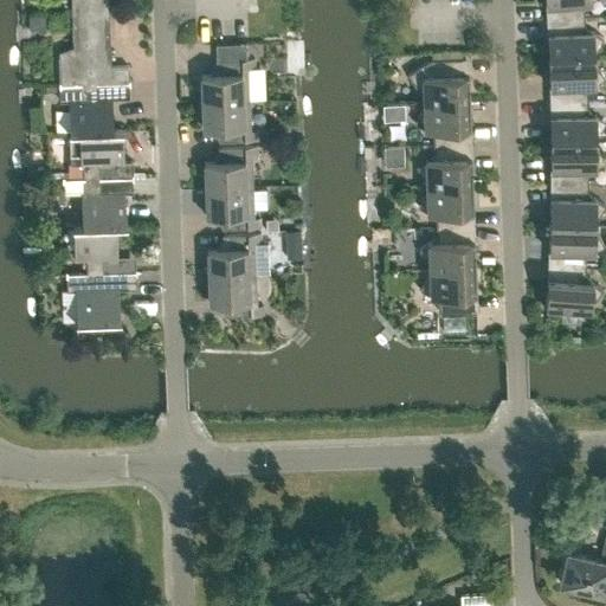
[(71,0),(71,8),(70,8),(71,11),(109,10),(109,4),(108,4),(107,0),(71,0)]
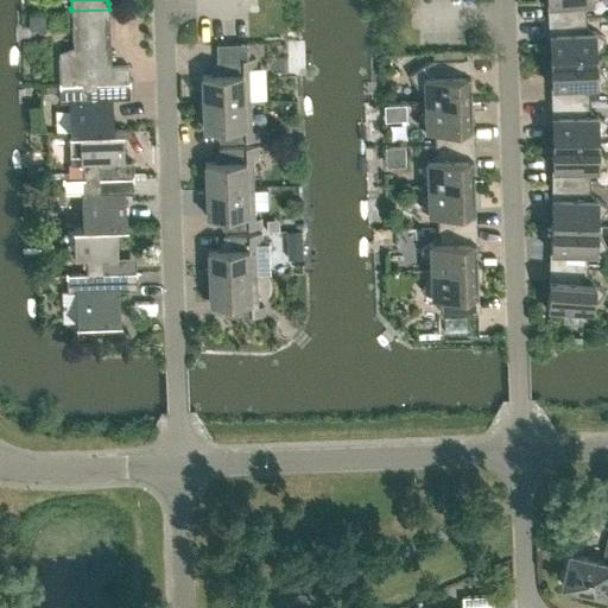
[(410,0),(410,20),(422,20),(422,7),(464,8),(464,0),(410,0)]
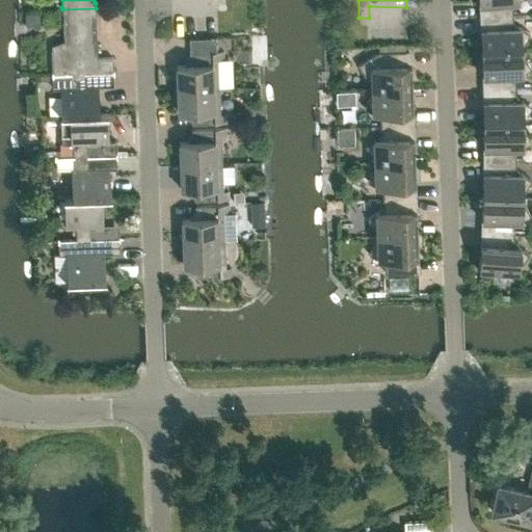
[(484,3),(485,16),(512,15),(511,5),(517,1),(519,1),(519,0),(478,0),(479,3),(484,3)]
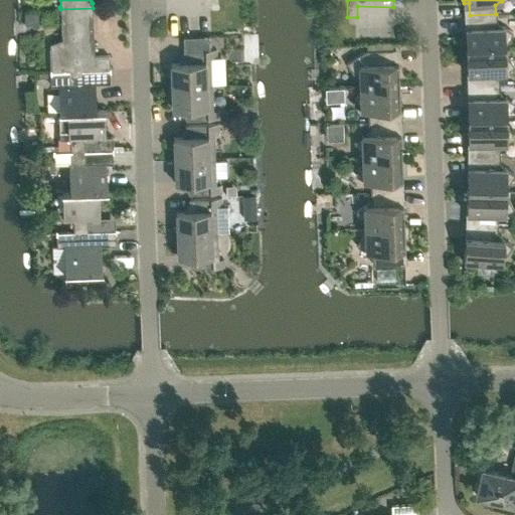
[(110,69),(110,66),(109,55),(94,55),(92,13),(93,13),(93,8),(60,9),(60,12),(61,12),(62,44),(49,45),(50,68),(49,68),(49,71),(110,69)]
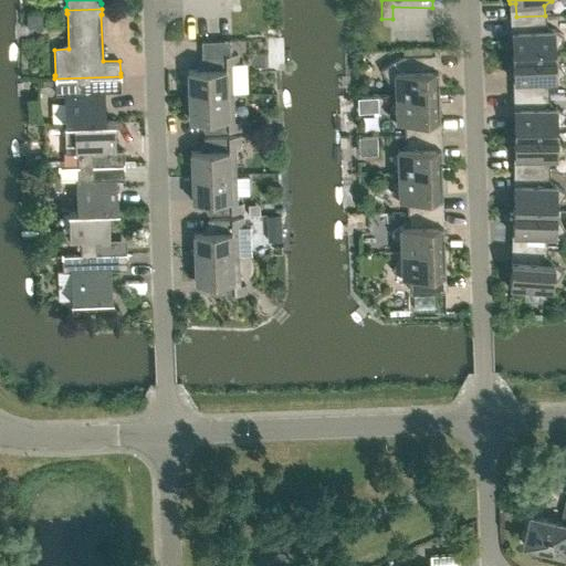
[(511,30),(512,55),(555,54),(554,51),(563,34),(554,30),(554,29),(553,29),(545,25),(545,16),(516,17),(516,30),(511,30)]
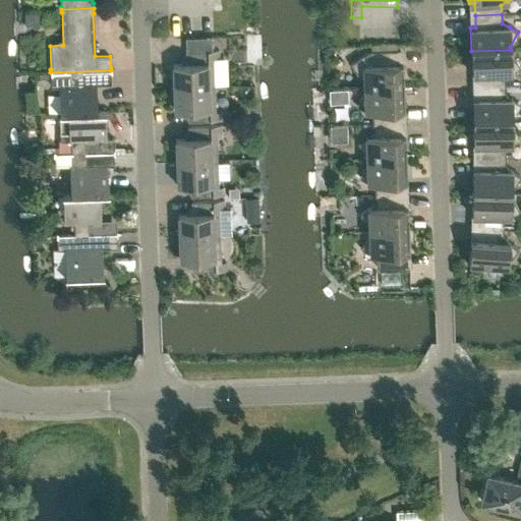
[(350,63),(363,84),(364,88),(403,87),(403,63),(397,63),(397,49),(369,50),(350,63)]
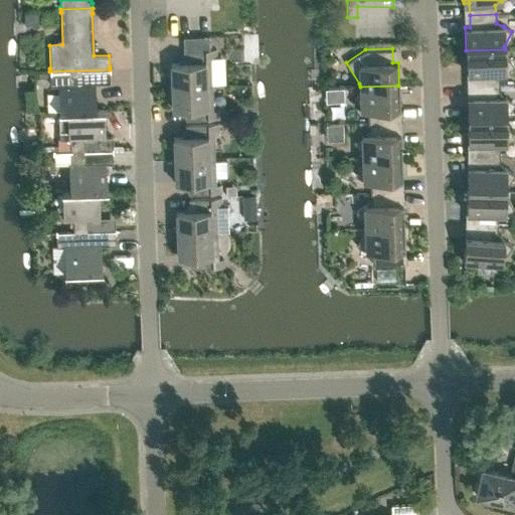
[(170,63),(171,86),(210,84),(210,57),(216,57),(215,49),(184,50),(185,62),(170,63)]
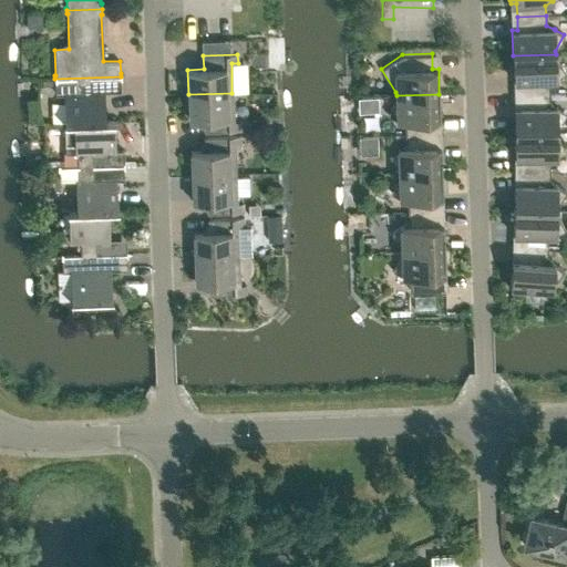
[(519,80),(519,93),(549,93),(549,83),(555,79),(556,79),(556,78),(566,72),(556,57),(556,54),(513,55),(514,81),(519,80)]
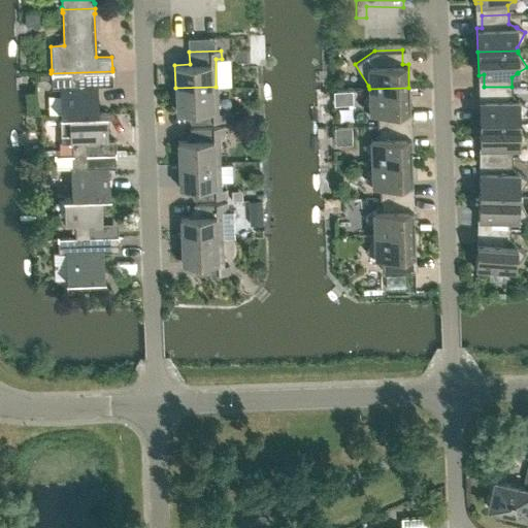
[(111,73),(112,73),(112,71),(51,73),(52,88),(60,87),(61,113),(60,113),(60,114),(69,114),(69,113),(98,112),(97,85),(112,85),(111,73)]
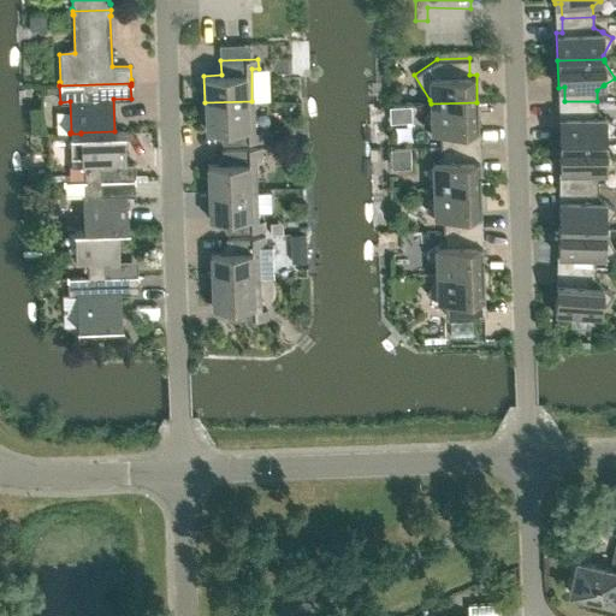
[(253,132),(252,101),(205,102),(206,130),(223,129),(224,143),(261,142),(260,132),(253,132)]
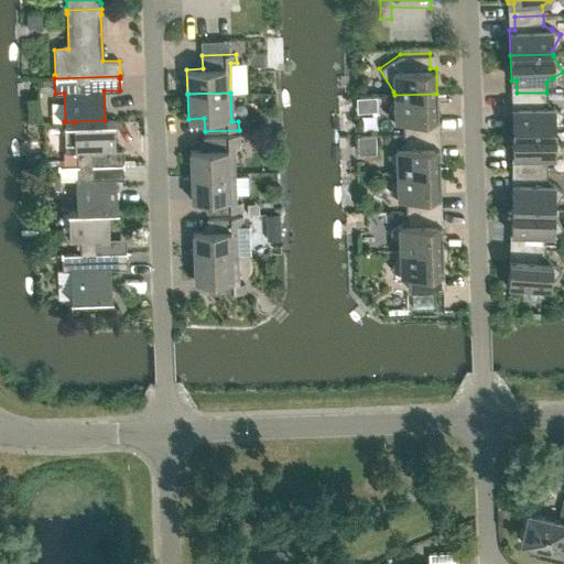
[(511,107),(511,131),(554,131),(554,128),(563,112),(554,107),(553,107),(546,102),(546,93),(517,93),(518,106),(511,107)]
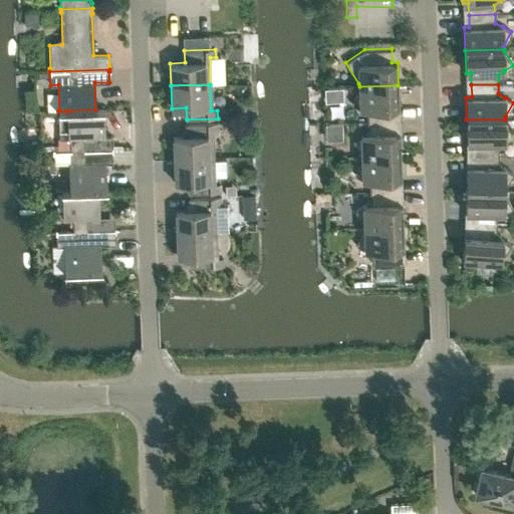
[(399,107),(398,85),(359,86),(359,88),(351,103),(359,108),(359,109),(360,109),(366,112),(367,121),(394,120),(394,107),(399,107)]
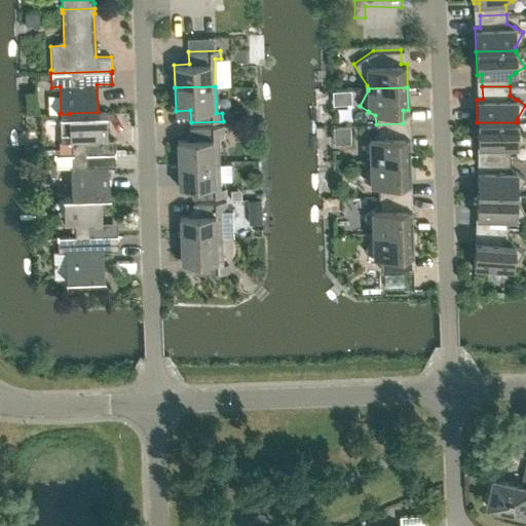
[(115,153),(115,150),(114,150),(113,140),(107,140),(106,113),(107,113),(107,111),(98,112),(69,113),(69,114),(60,114),(61,142),(72,141),(72,153),(55,154),(55,152),(53,152),(53,155),(115,153)]
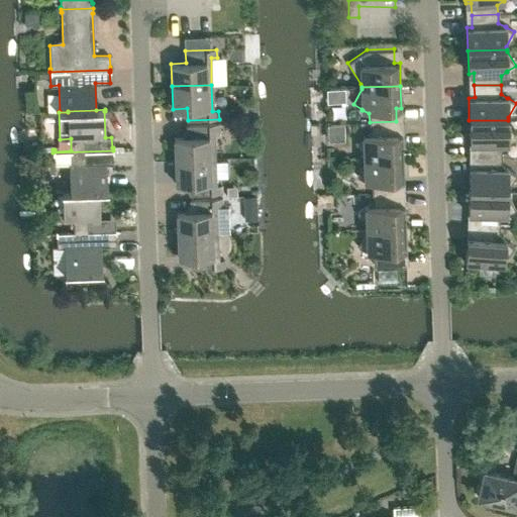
[(475,143),(475,156),(501,156),(501,146),(507,143),(508,143),(508,142),(516,137),(508,123),(508,120),(469,120),(470,143),(475,143)]
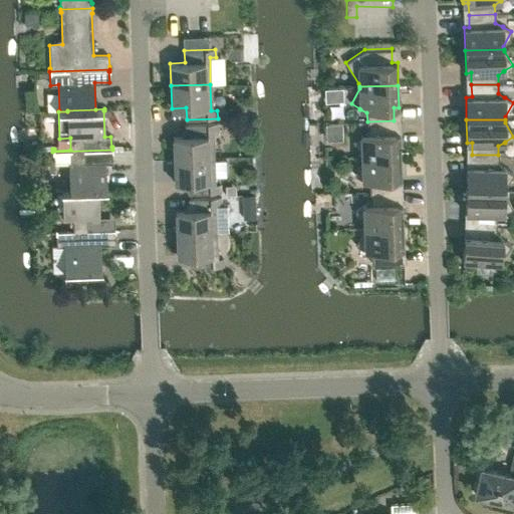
[(394,133),(394,120),(367,121),(367,131),(361,135),(360,135),(352,141),(361,155),(361,157),(401,156),(400,133),(394,133)]
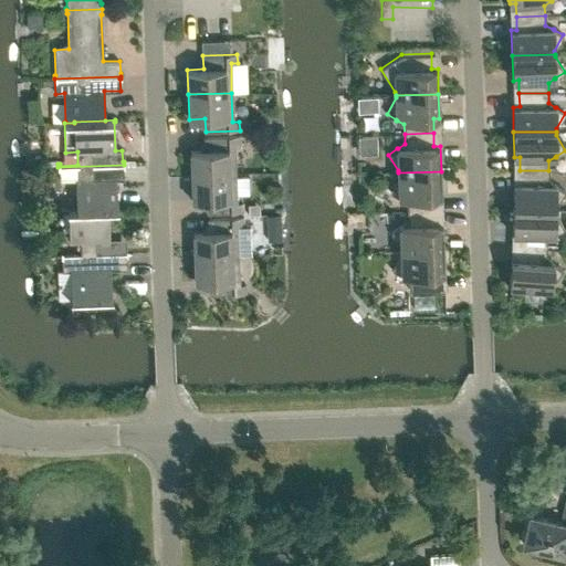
[(206,150),(190,150),(191,176),(234,174),(233,145),(240,144),(240,136),(206,137),(206,150)]
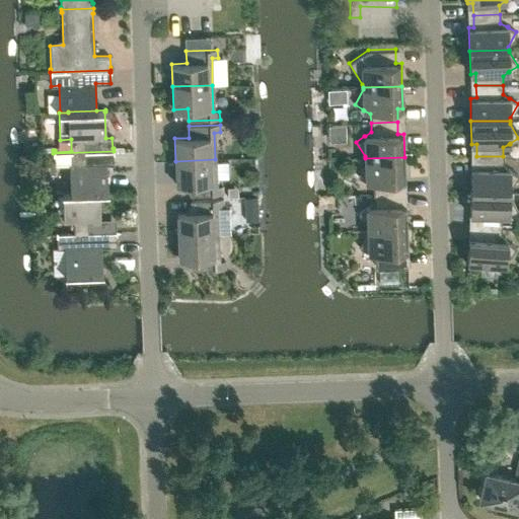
[(113,153),(114,153),(114,151),(53,153),(53,155),(55,155),(55,153),(71,153),(71,165),(70,165),(71,192),(71,193),(99,192),(99,193),(108,192),(108,191),(107,191),(106,164),(114,164),(113,153)]
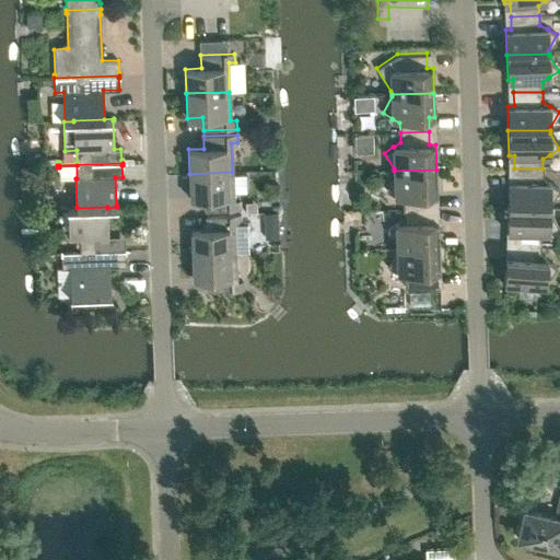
[(543,178),(543,168),(514,168),(514,182),(508,182),(508,206),(549,208),(549,205),(559,189),(550,184),(550,183),(549,183),(543,178)]
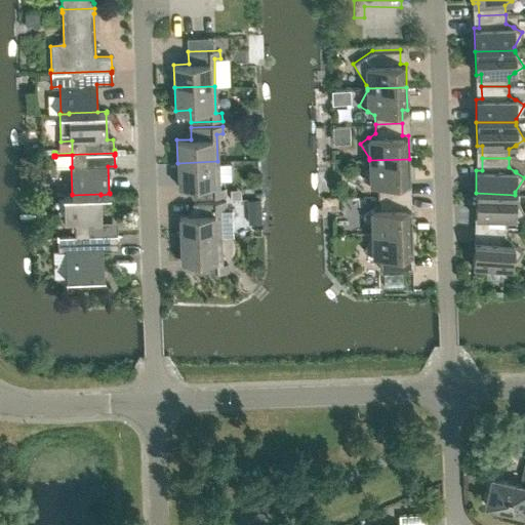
[(409,183),(409,159),(369,160),(369,163),(361,178),(370,183),(370,184),(371,184),(377,187),(377,196),(405,195),(404,183),(409,183)]
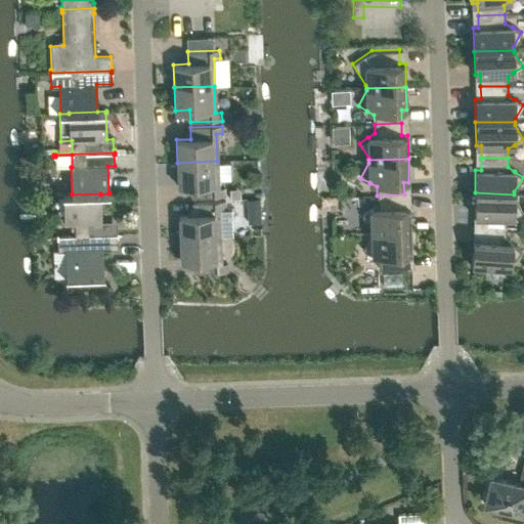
[(218,188),(217,161),(177,163),(178,185),(192,185),(192,198),(224,197),(224,188),(218,188)]
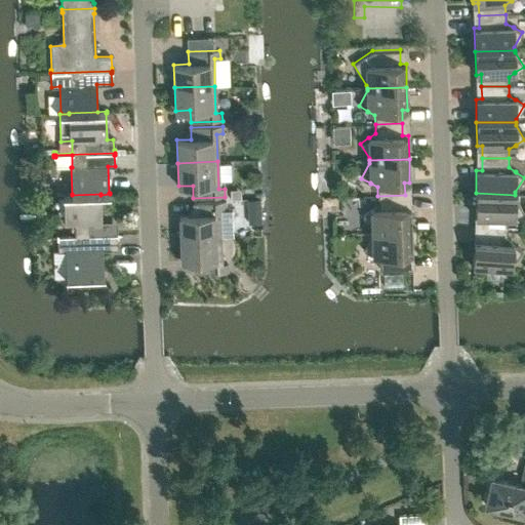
[(515,197),(515,195),(476,193),(475,216),(480,216),(480,229),(507,230),(508,221),(514,217),(515,217),(523,212),(515,197)]
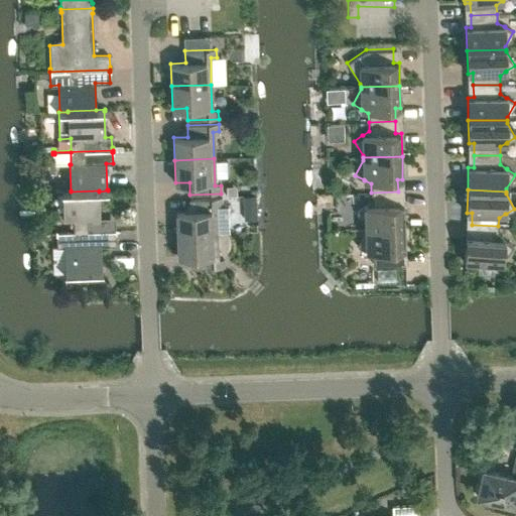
[(99,190),(71,191),(71,190),(61,191),(61,192),(62,192),(63,220),(73,219),(74,231),(56,232),(56,230),(55,230),(55,233),(116,231),(116,228),(115,228),(115,230),(88,231),(87,219),(100,218),(99,191),(99,190)]
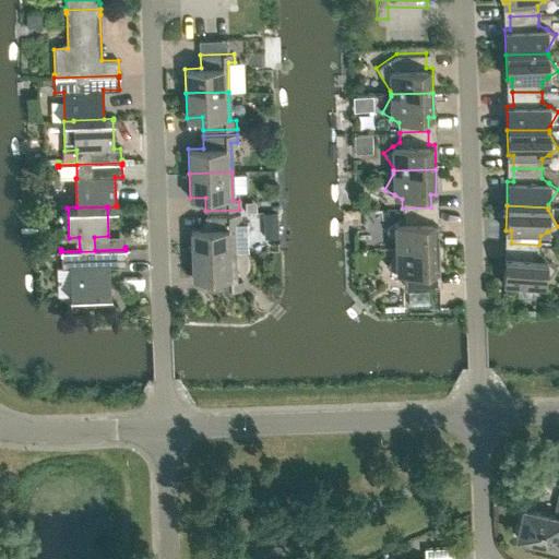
[(431,222),(431,207),(402,209),(402,218),(396,223),(395,223),(395,224),(385,229),(395,245),(395,248),(438,246),(437,222),(431,222)]
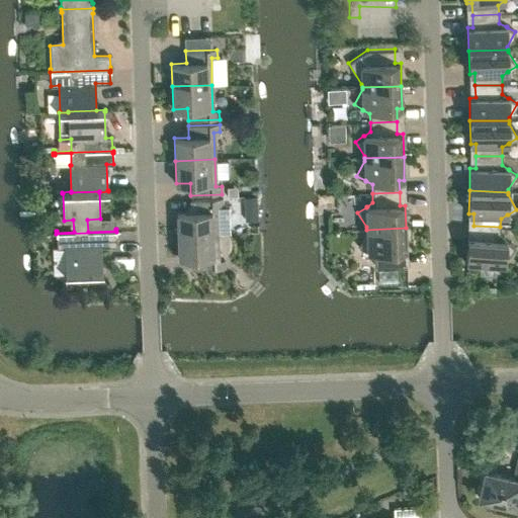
[(257,195),(244,195),(244,206),(257,206),(257,195)]
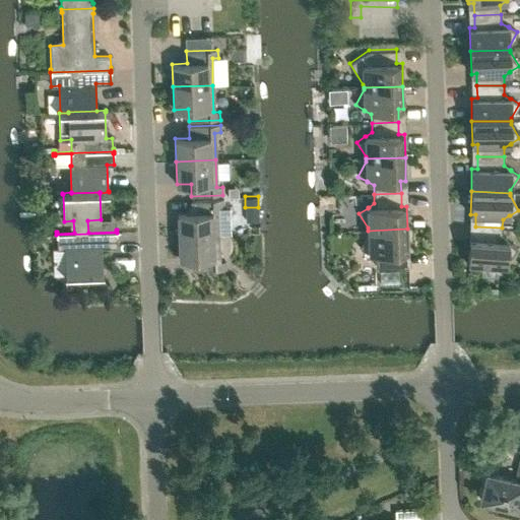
[(192,213),(177,213),(178,237),(218,235),(217,207),(223,207),(223,200),(191,201),(192,213)]
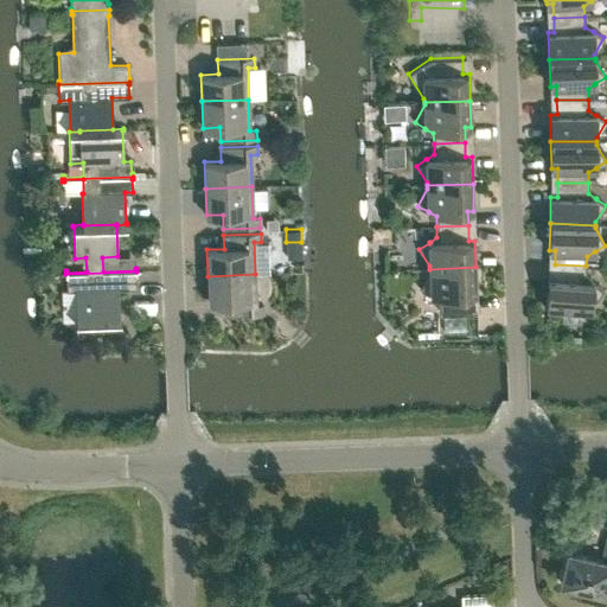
[(586,276),(586,266),(555,264),(554,279),(548,279),(545,306),(549,306),(548,312),(562,313),(562,307),(592,310),(592,306),(602,289),(593,282),(592,281),(586,276)]
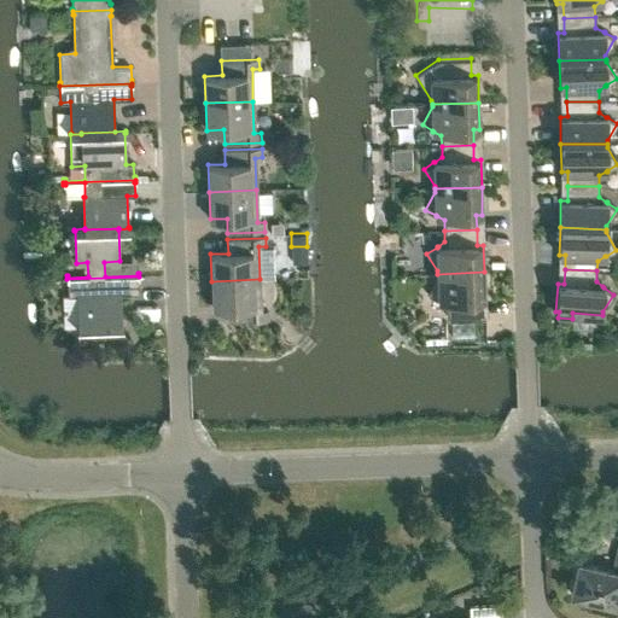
[(478,299),(485,299),(484,272),(437,274),(437,277),(429,295),(438,301),(439,301),(447,305),(448,318),(479,316),(478,299)]
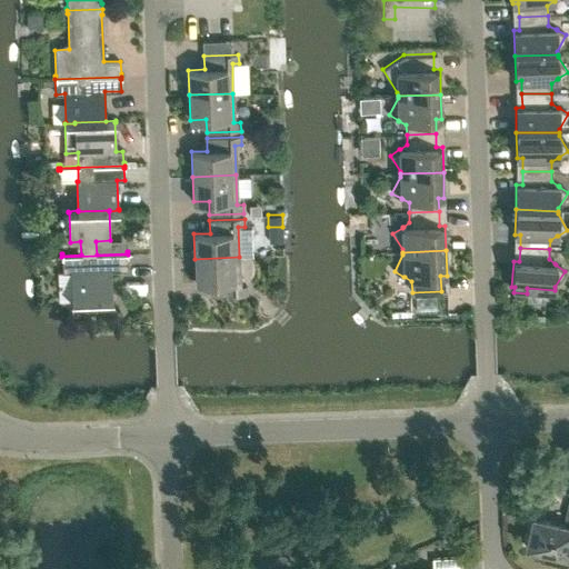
[(128,257),(128,255),(61,257),(61,259),(62,259),(62,272),(71,271),(71,300),(71,301),(112,300),(112,298),(111,299),(110,270),(128,270),(128,257)]
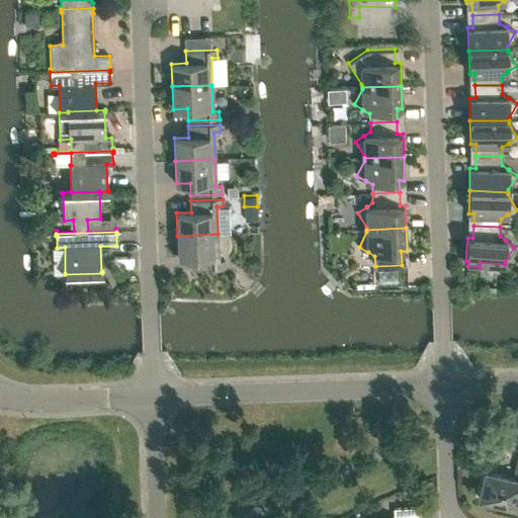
[(177,236),(178,258),(192,258),(193,270),(225,268),(225,261),(219,261),(218,234),(177,236)]
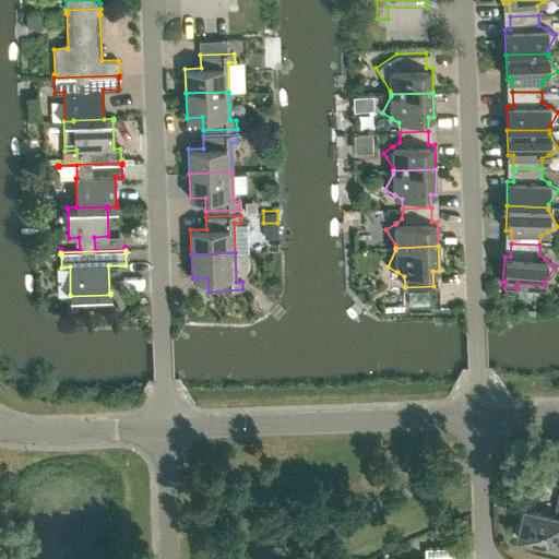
[(396,455),(396,470),(406,468),(405,454),(396,455)]
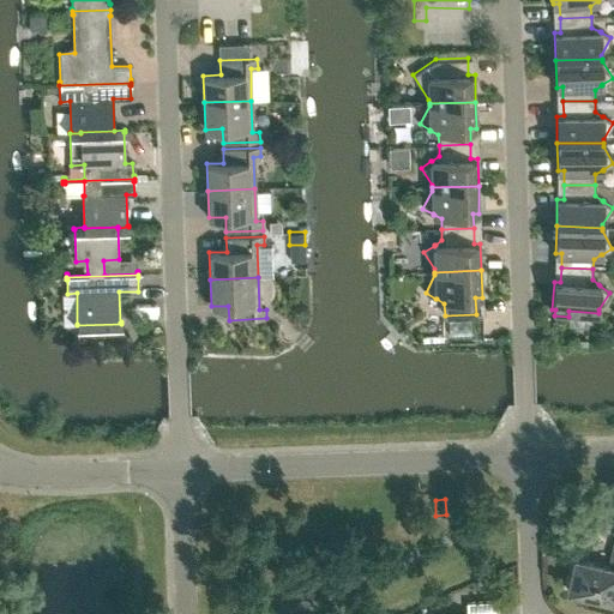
[(613,540),(613,541),(607,566),(575,558),(567,590),(613,601),(613,540)]
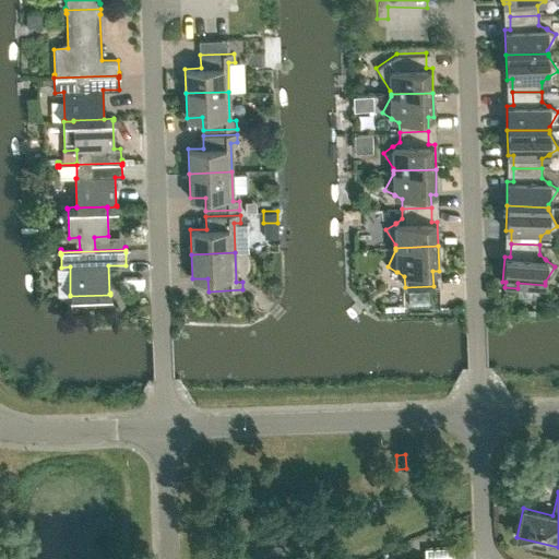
[(432,558),(460,558),(460,542),(432,543),(432,558)]
